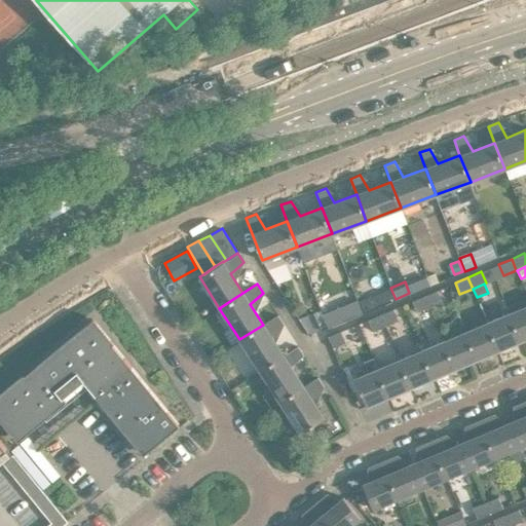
[(428,307),(442,301),(437,290),(424,296),(428,307)]
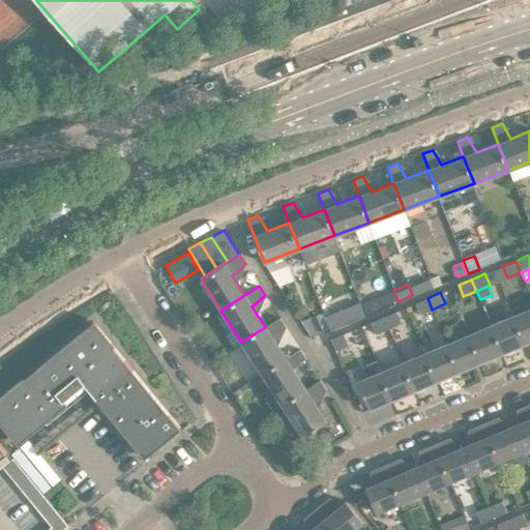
[(364,314),(378,308),(374,298),(360,303),(364,314)]
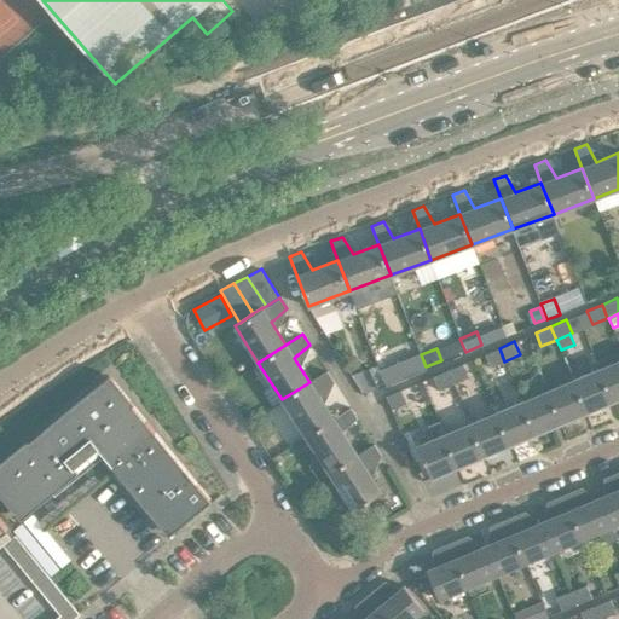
[(490,368),(504,362),(499,348),(484,354),(490,368)]
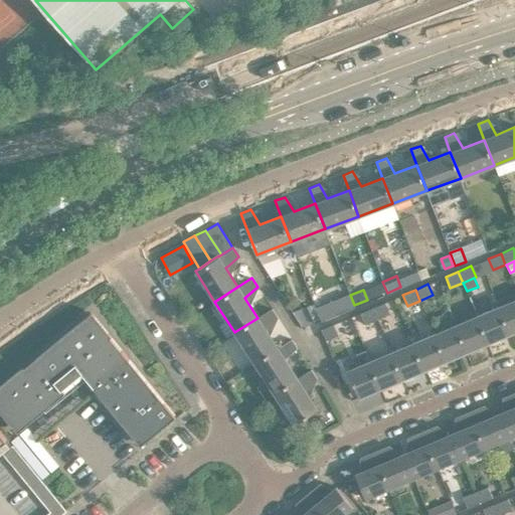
[(514,330),(514,299),(499,307),(510,333),(514,330)]
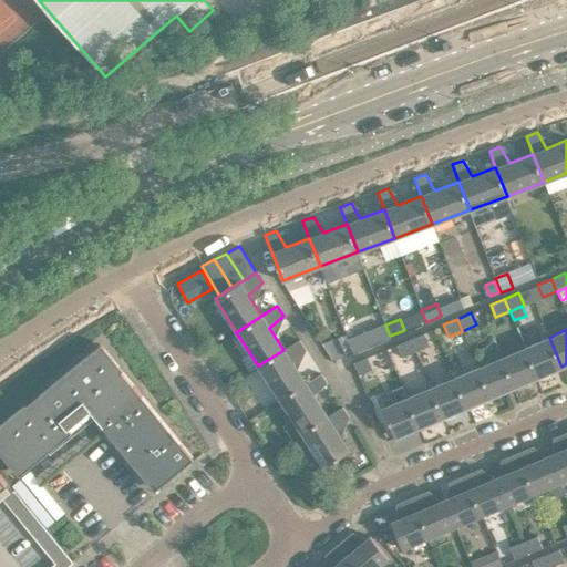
[(414,351),(429,344),(423,332),(410,339),(414,351)]
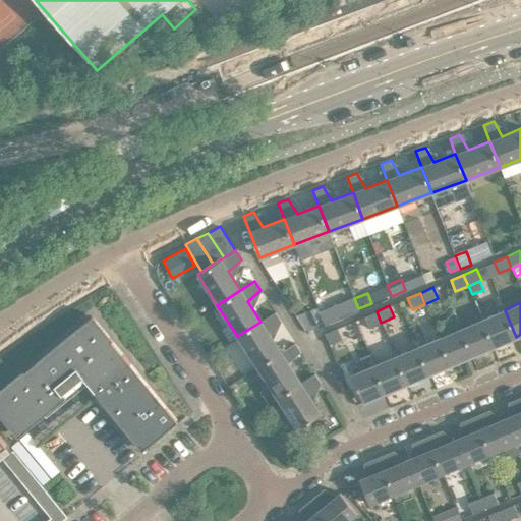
[(325,324),(338,319),(333,306),(320,311),(325,324)]
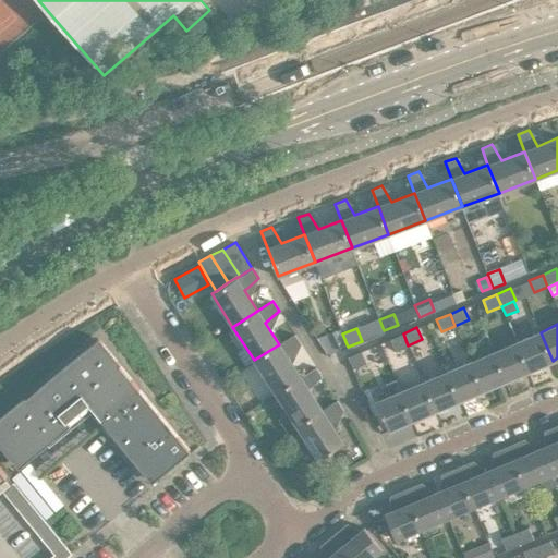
[(541,332),(517,342),(529,371),(553,361),(541,332)]
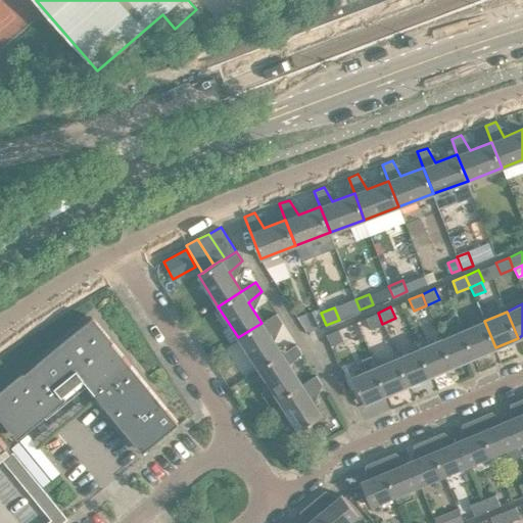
[(365,318),(370,329),(382,324),(378,313),(365,318)]
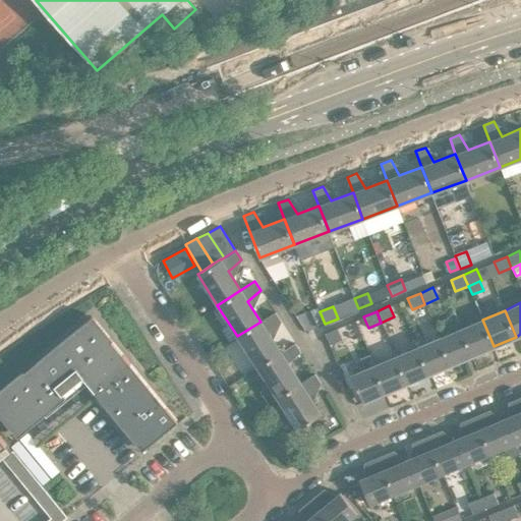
[(275,312),(261,322),(237,336),(256,367),(280,352),(268,332),(280,321),(275,312)]
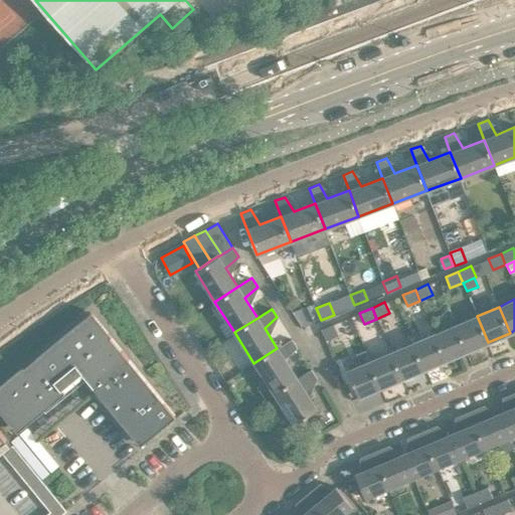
[(140,445),(175,416),(110,337),(112,336),(92,312),(23,367),(22,366),(0,384),(0,410),(17,432),(65,391),(62,388),(81,373),(140,445)]
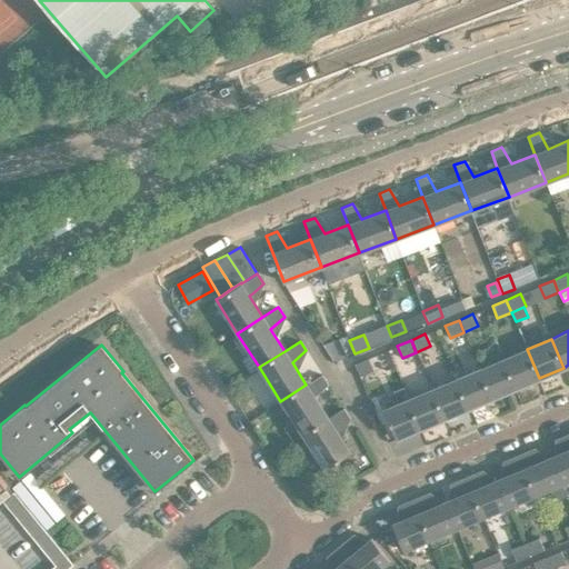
[(527,349),(503,359),(516,388),(539,378),(527,349)]
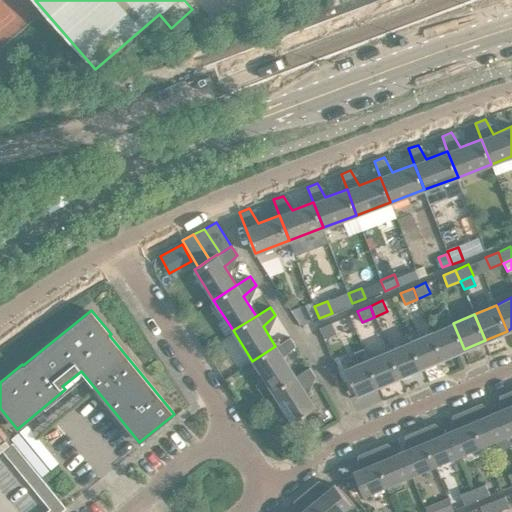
[(335,333),(331,322),(318,327),(323,339),(335,333)]
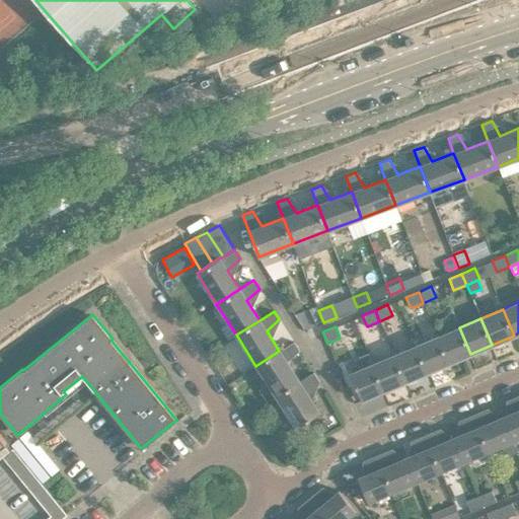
[(470,354),(459,327),(437,337),(448,363),(470,354)]
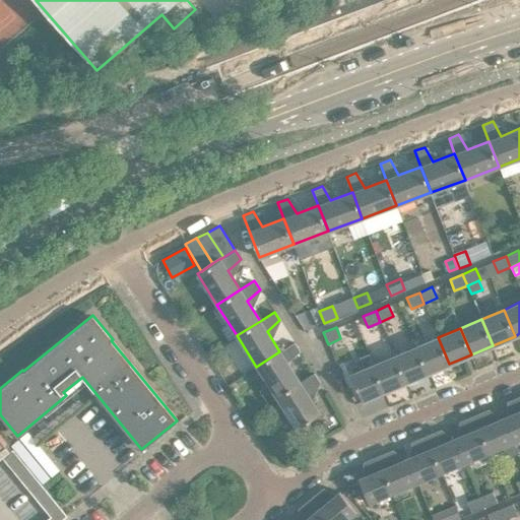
[(438,337),(416,346),(428,373),(449,364),(438,337)]
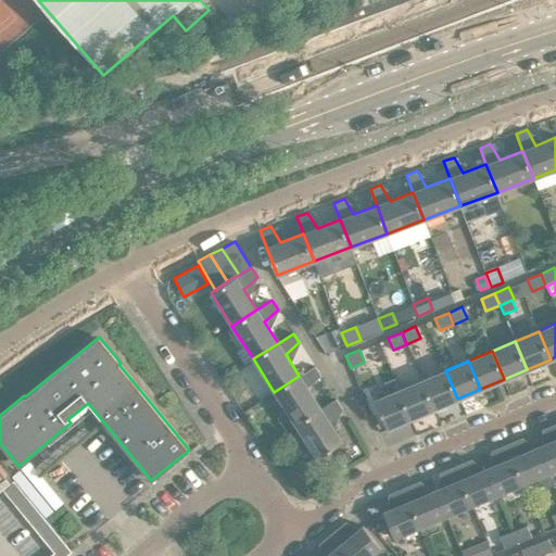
[(314,366),(299,376),(274,392),(295,425),(320,408),(306,388),(320,375),(314,366)]
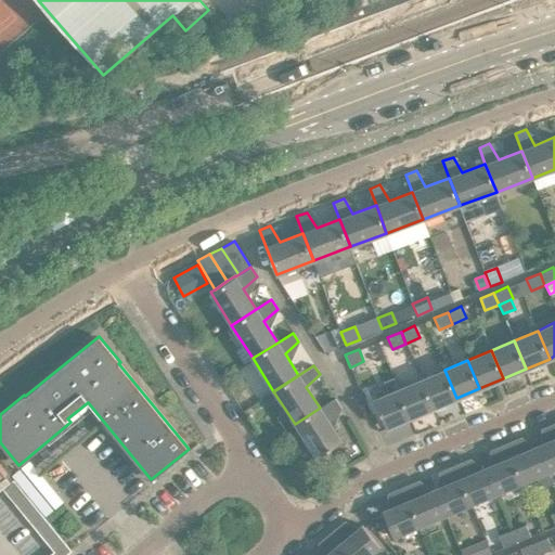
[(456,398),(444,370),(422,379),(434,408),(456,398)]
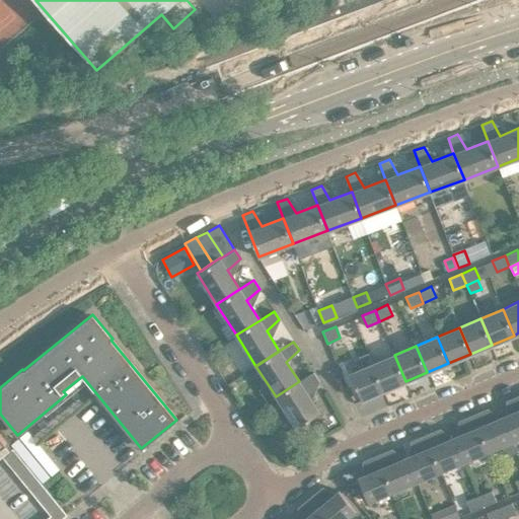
[(350,373),(361,399),(383,390),(372,364),(368,353),(358,357),(363,368),(350,373)]
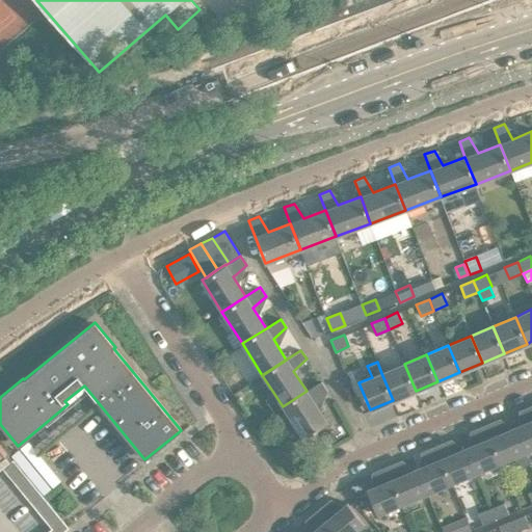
[(404,364),(381,373),(393,400),(416,391),(404,364)]
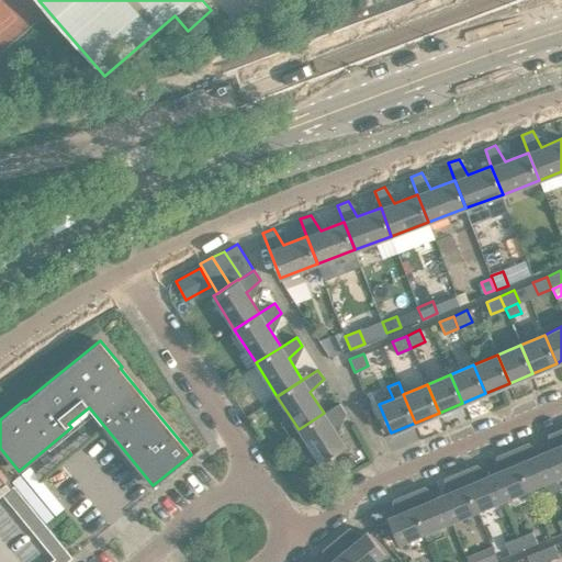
[(339,403),(324,413),(299,429),(321,463),(347,446),(346,446),(345,446),(332,425),(345,412),(339,403)]
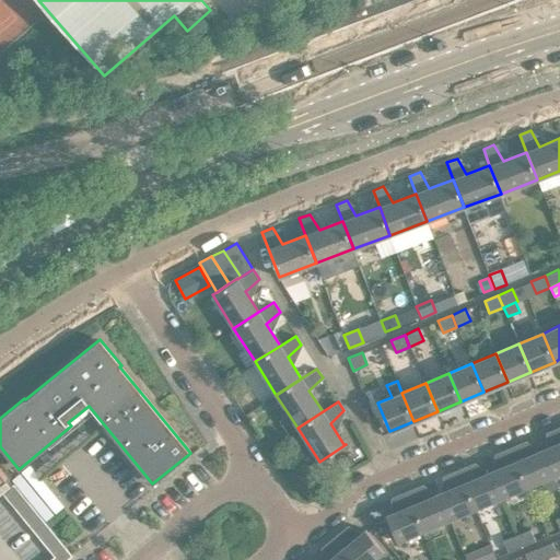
[(559,426),(546,432),(550,445),(541,448),(552,475),(559,471),(559,426)]
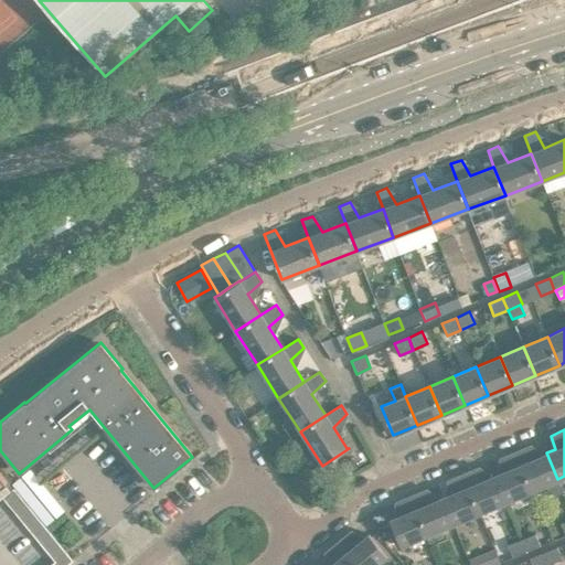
[(531,445),(514,451),(531,490),(545,484),(551,499),(563,494),(557,479),(546,452),(537,457),(531,445)]
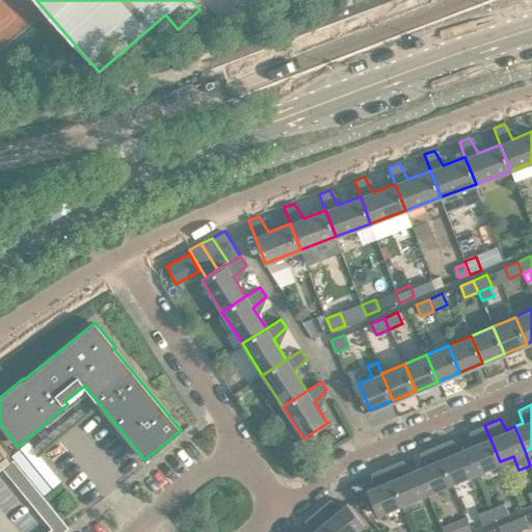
[(475,472),(500,461),(484,425),(470,431),(474,444),(464,447),(475,472)]
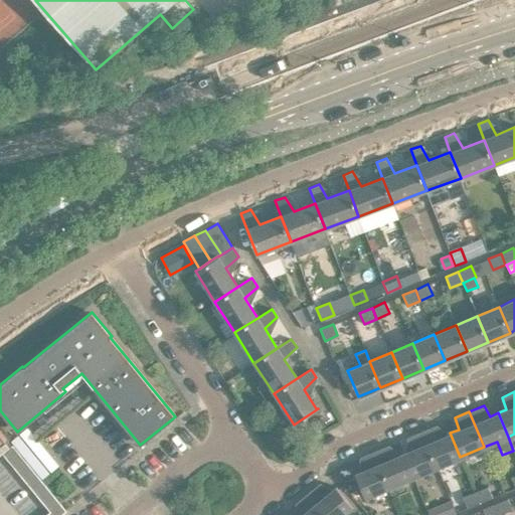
[(314,423),(318,431),(324,426),(320,419),(314,423)]
